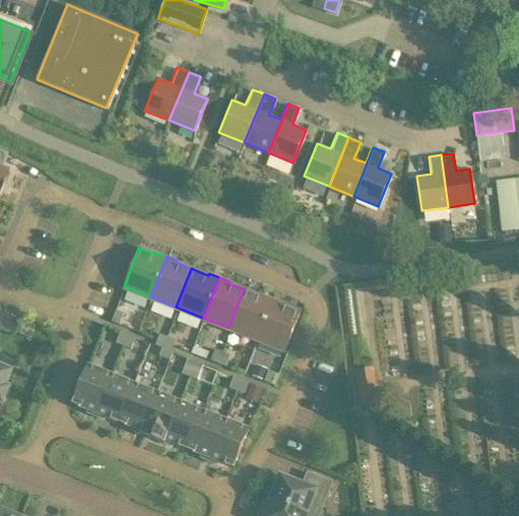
[(261,296),(244,288),(229,327),(256,338),(272,298),(262,294),(261,296)]
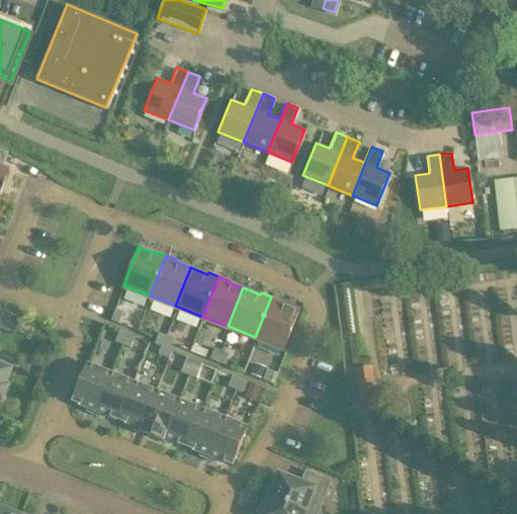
[(281,301),(271,296),(255,337),(282,348),(297,310),(281,303),(281,301)]
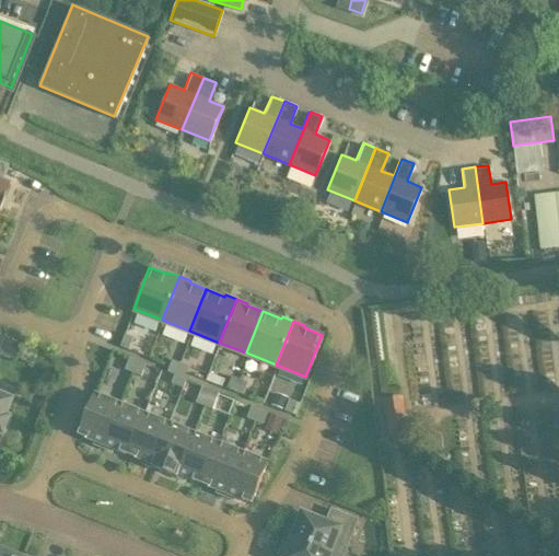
[(132,335),(124,332),(118,345),(127,348),(132,335)]
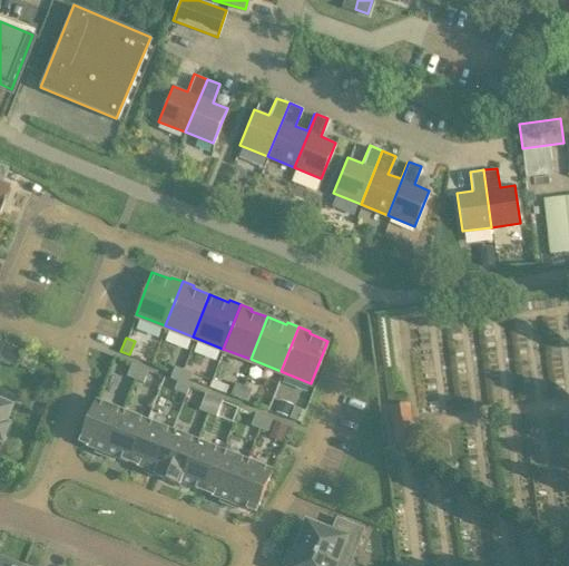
[(147,368),(130,361),(125,374),(141,381),(147,368)]
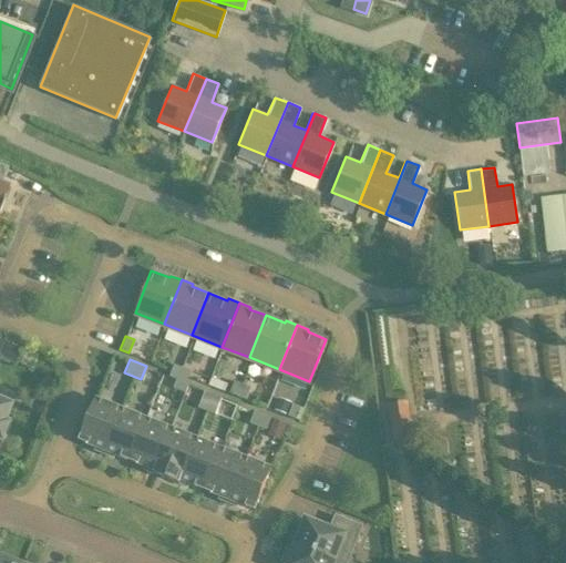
[(168,371),(167,375),(175,378),(184,381),(184,380),(185,378),(189,369),(173,362),(168,371)]
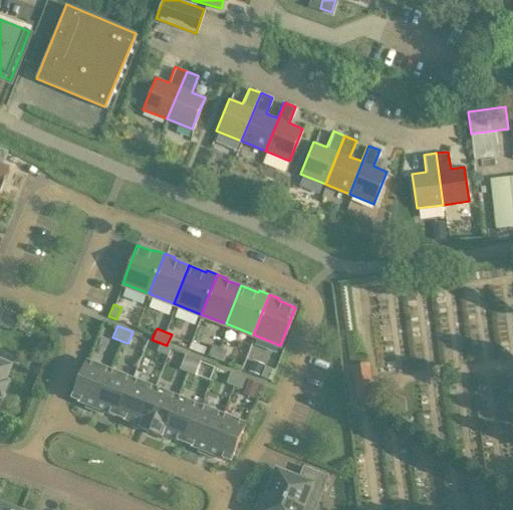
[(159,342),(156,349),(167,353),(170,346),(167,345),(159,342)]
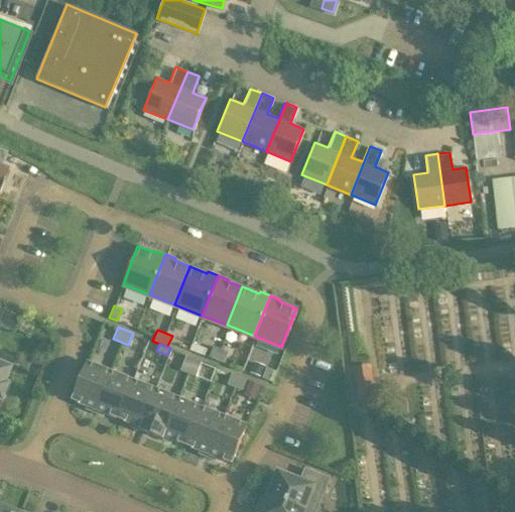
[(227,350),(212,345),(208,356),(223,361),(227,350)]
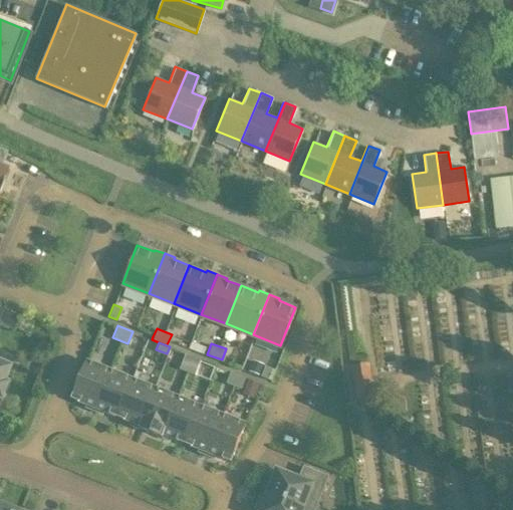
[(200,358),(185,352),(181,363),(196,368),(200,358)]
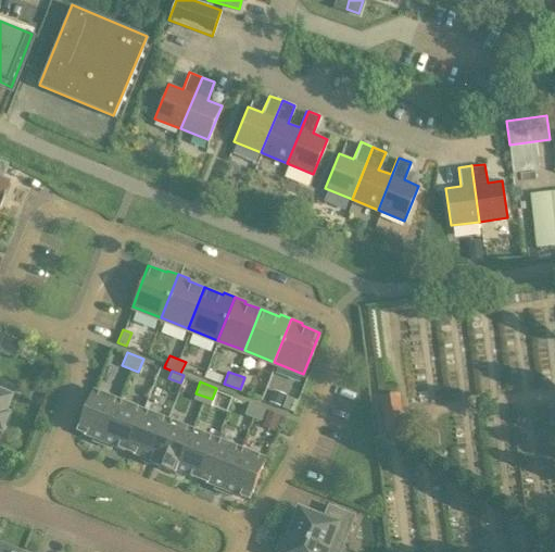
[(101,443),(118,400),(93,389),(77,430),(93,437),(92,439),(101,443)]
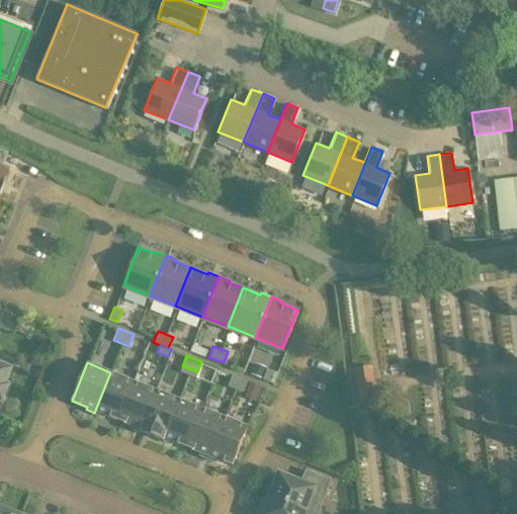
[(354,366),(359,401),(376,398),(371,364),(354,366)]
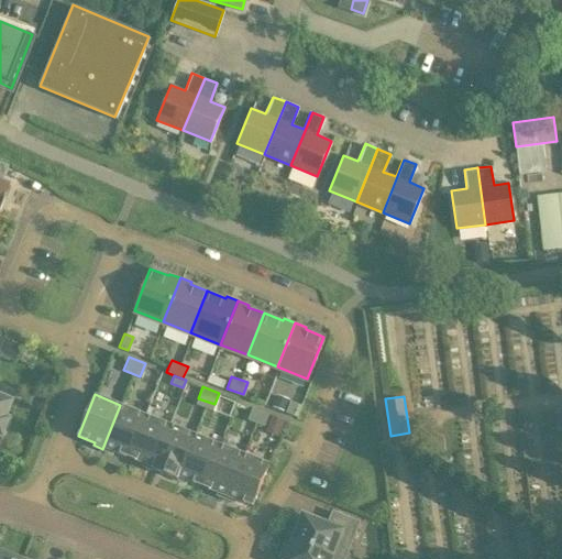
[(297,402),(289,398),(285,412),(293,414),(297,402)]
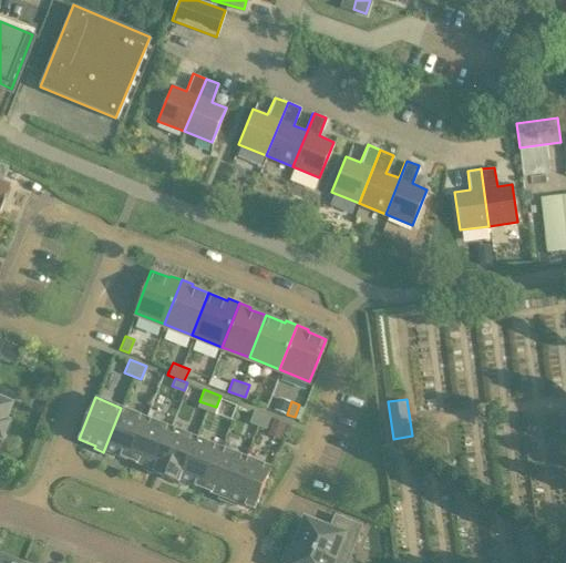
[(144,417),(121,408),(103,452),(112,456),(113,452),(127,458),(144,417)]
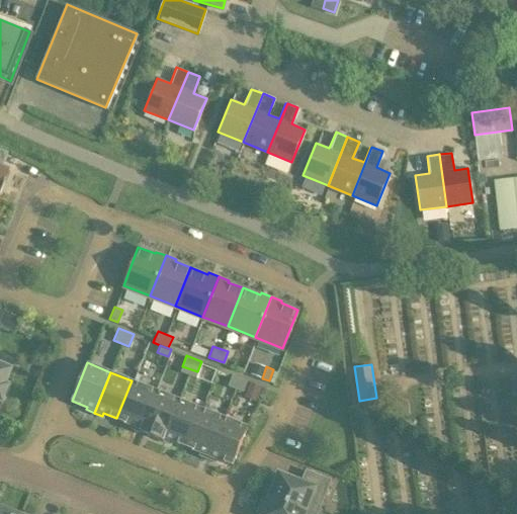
[(246,378),(231,373),(227,384),(242,390),(246,378)]
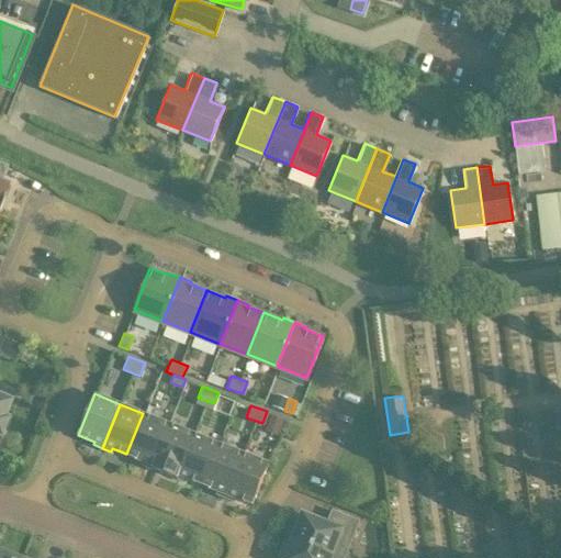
[(143,413),(126,454),(144,460),(142,464),(149,467),(167,422),(143,413)]
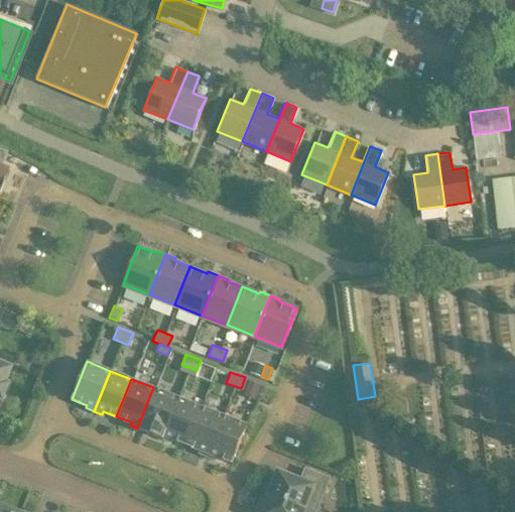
[(153,387),(137,428),(159,436),(175,396),(153,387)]
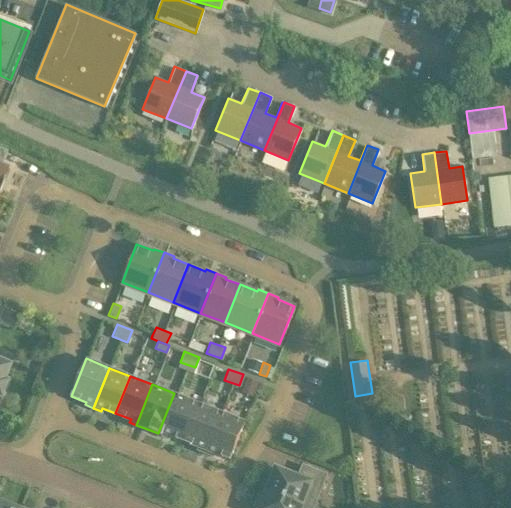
[(198,403),(174,393),(158,433),(168,437),(169,435),(183,440),(198,403)]
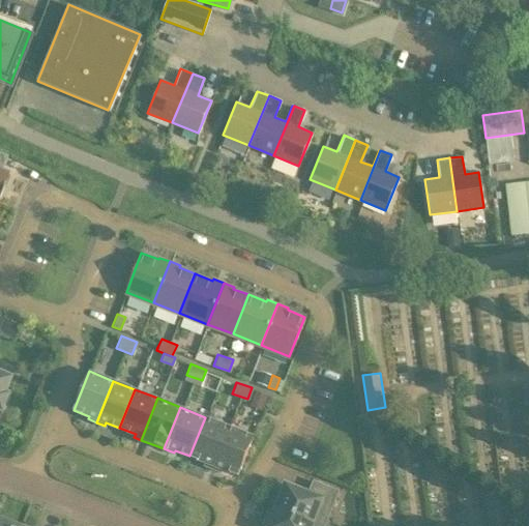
[(205,417),(189,456),(205,462),(203,464),(211,468),(228,427),(205,417)]
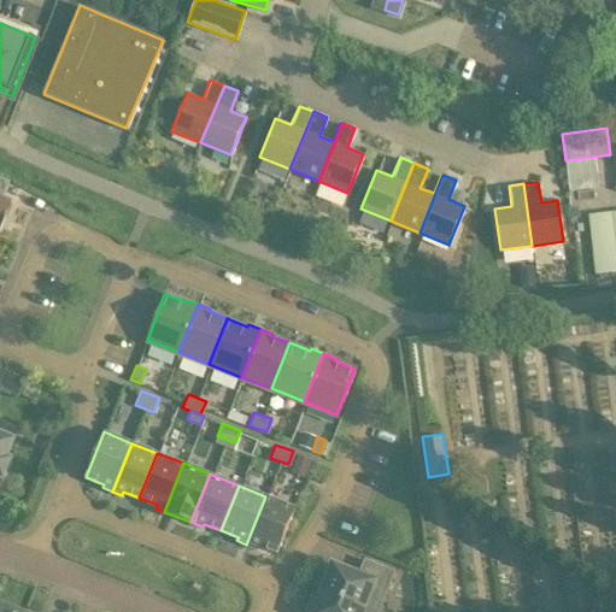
[(294,507),(265,496),(246,545),(257,548),(258,545),(276,552),(294,507)]
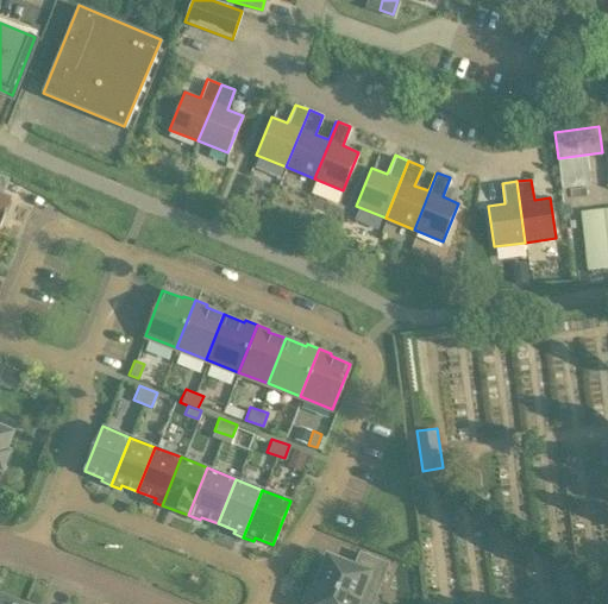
[(327,555),(317,582),(369,603),(370,603),(387,562),(359,552),(353,566),(327,555)]
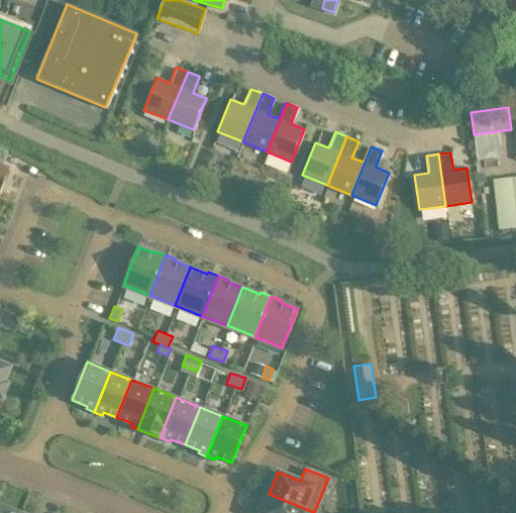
[(313,512),(269,494),(261,512),(313,512)]
